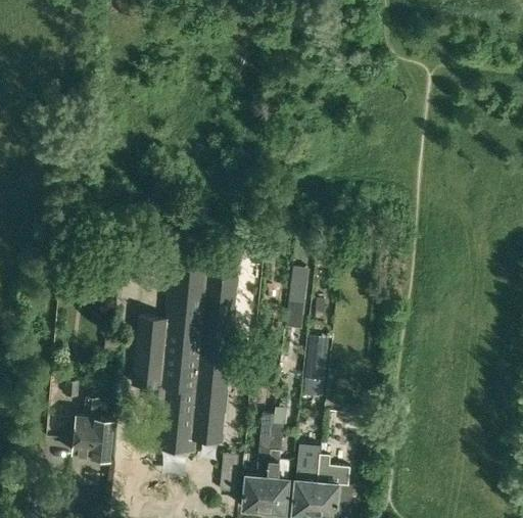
[(155,257),(156,245),(141,244),(140,256),(155,257)]
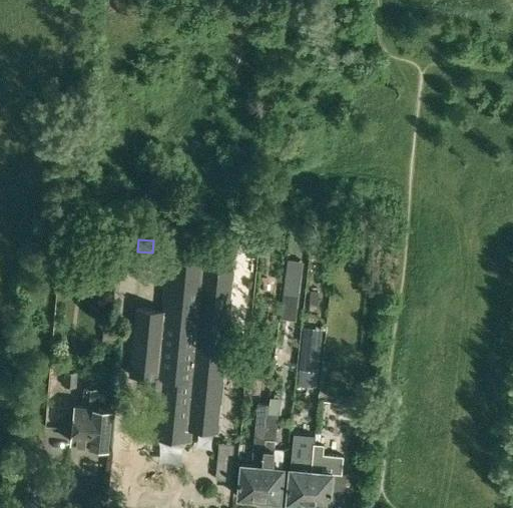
[(158,401),(154,442),(189,445),(190,434),(217,437),(231,274),(205,272),(206,254),(170,249),(169,258),(167,258),(166,259),(167,259),(165,289),(164,289),(164,290),(167,290),(166,309),(169,309),(168,316),(135,313),(129,381),(144,382),(143,399),(158,401)]
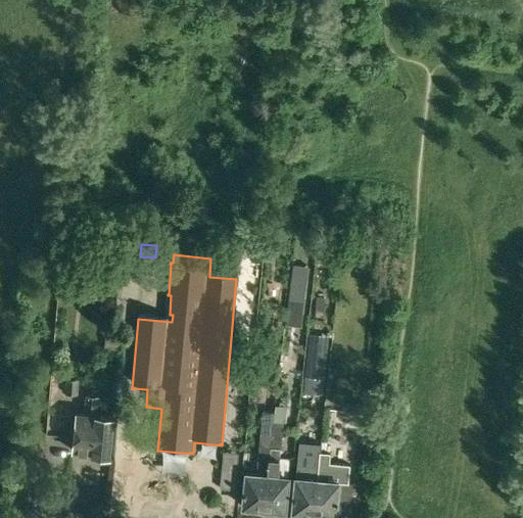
[(307,283),(291,281),(288,305),(303,308),(307,283)]
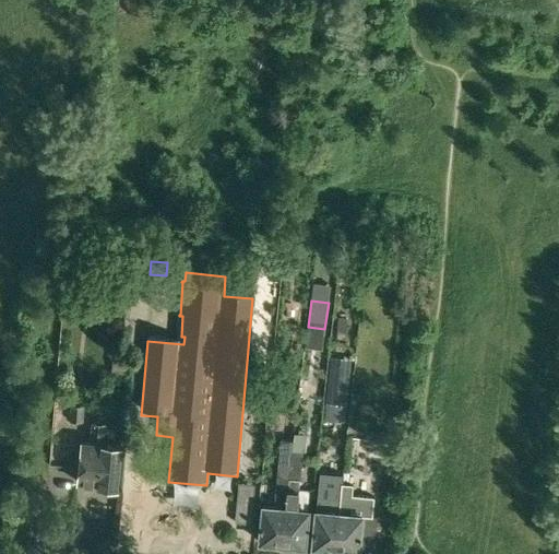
[(348,323),(339,322),(336,343),(346,344),(348,323)]
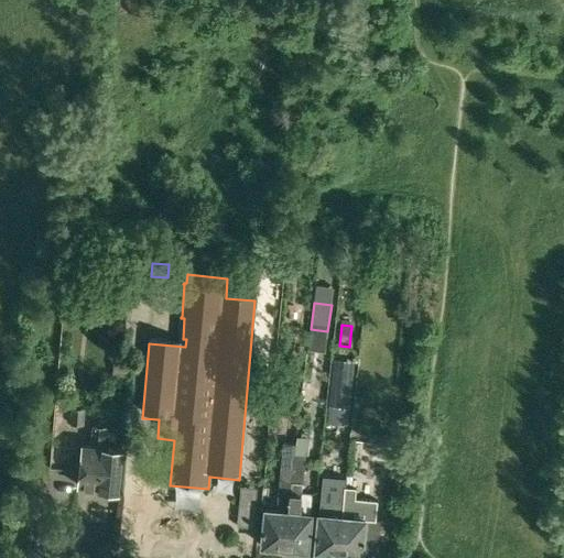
[(84,415),(72,414),(71,430),(83,430),(84,415)]
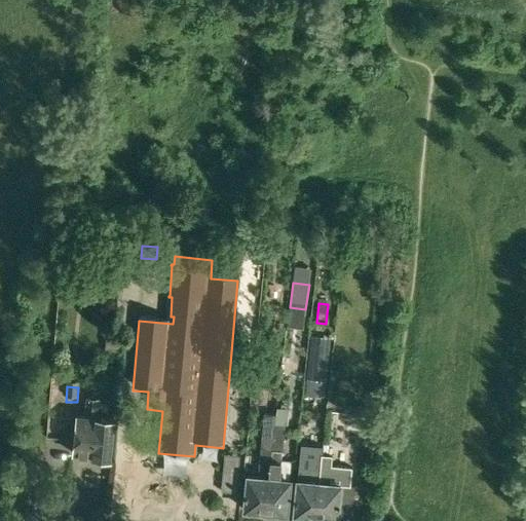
[(114,424),(97,422),(99,403),(86,402),(84,421),(77,420),(73,458),(91,460),(91,461),(110,463),(114,424)]
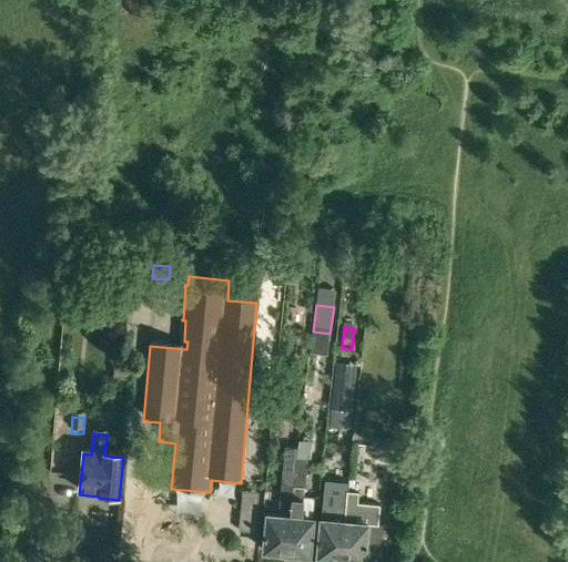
[(286,558),(296,461),(296,451),(285,450),(277,519),(267,518),(263,555),(267,555),(267,558),(277,559),(277,557),(286,558)]
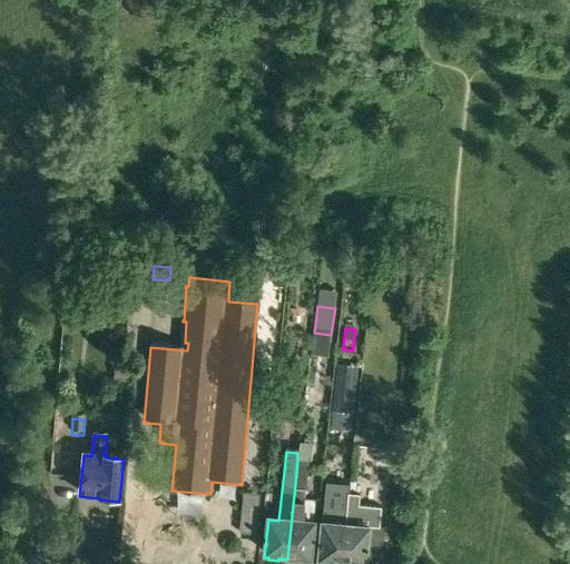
[(308,464),(297,463),(287,560),(297,561),(296,563),(306,563),(307,561),(310,562),(314,524),(302,523),(308,464)]
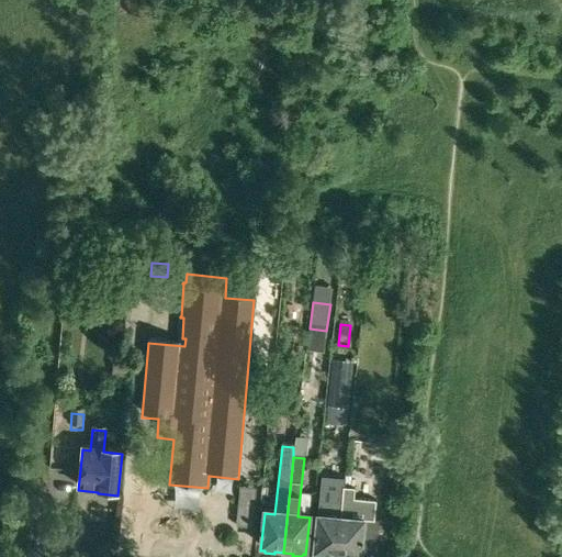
[(337,556),(344,491),(332,490),(329,504),(319,503),(315,555),(317,556),(328,556),(337,556)]
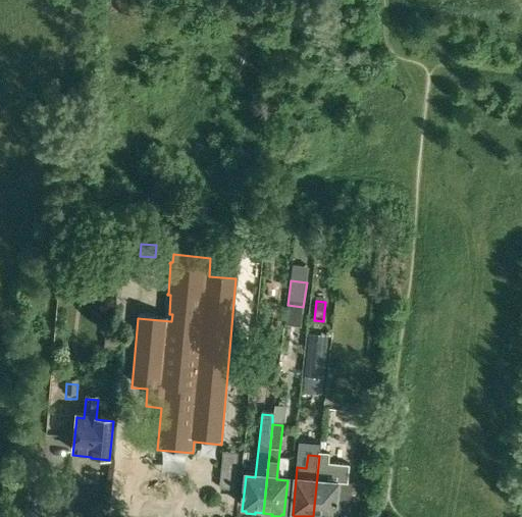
[(334,511),(350,512),(352,493),(336,490),(337,484),(326,483),(329,457),(319,456),(313,516),(334,516),(334,511)]
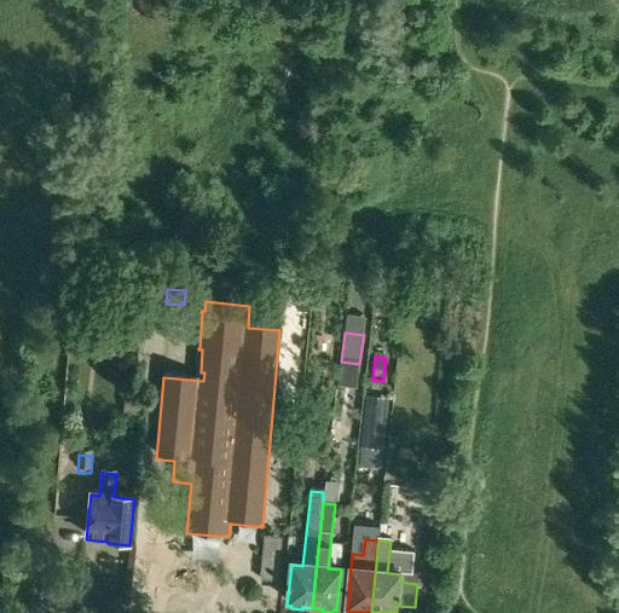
[(278,585),(279,573),(261,571),(260,584),(278,585)]
